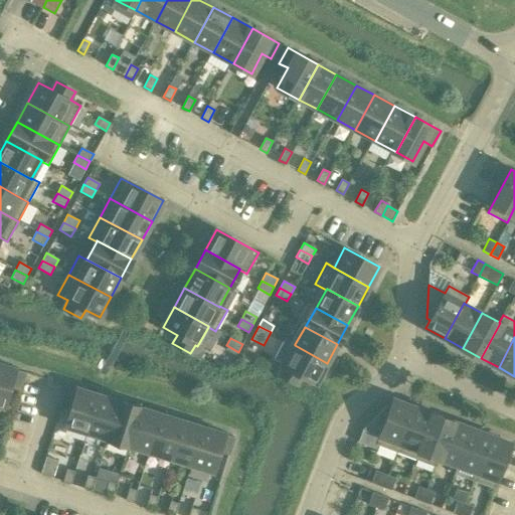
[(295,345),(295,344),(288,340),(276,360),(284,365),(279,373),(297,384),(302,376),(316,383),(327,363),(295,345)]
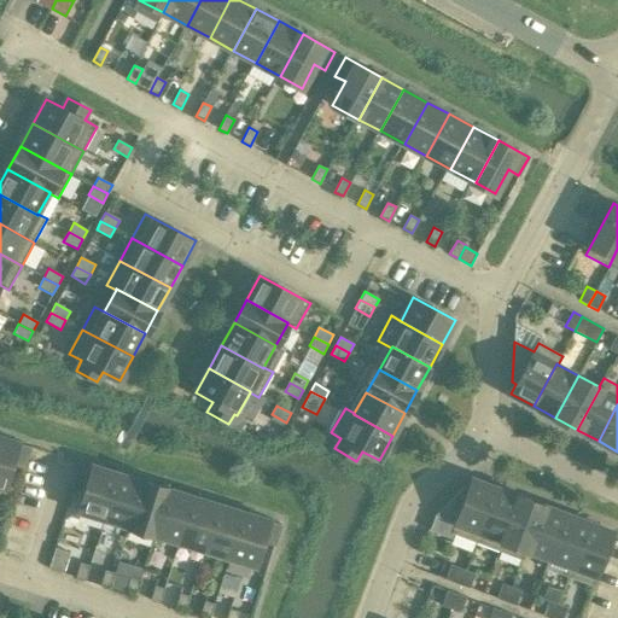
[(30,447),(0,437),(0,487),(5,489),(12,462),(24,466),(30,447)]
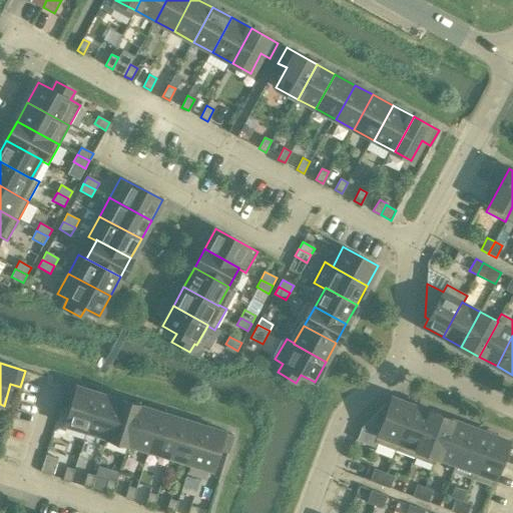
[(87,431),(98,393),(67,384),(62,400),(71,403),(65,424),(87,431)]
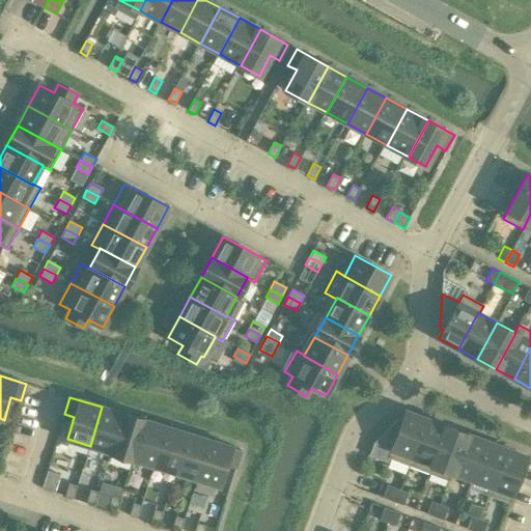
[(123,414),(102,407),(90,446),(111,452),(123,414)]
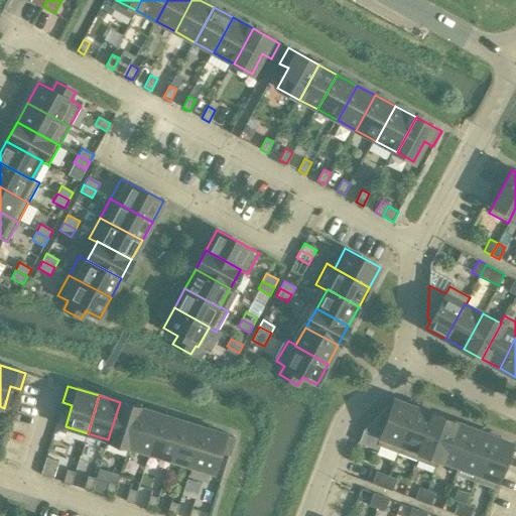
[(397,453),(414,408),(394,400),(391,408),(387,407),(363,430),(380,437),(377,445),(397,453)]
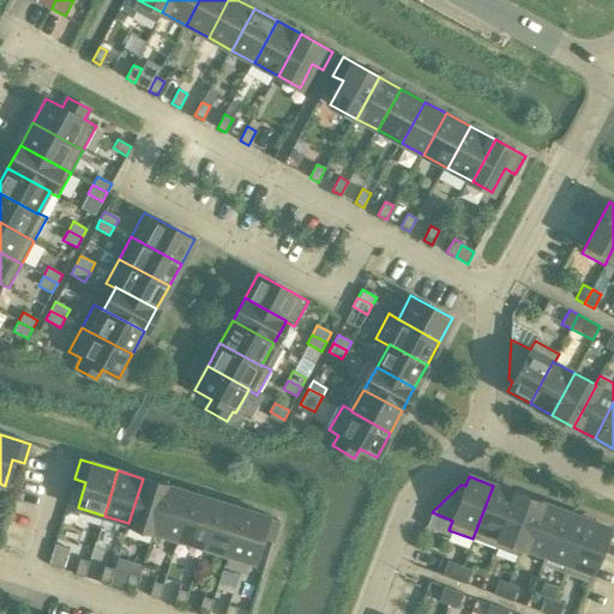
[(143,479),(128,523),(154,531),(168,486),(143,479)]
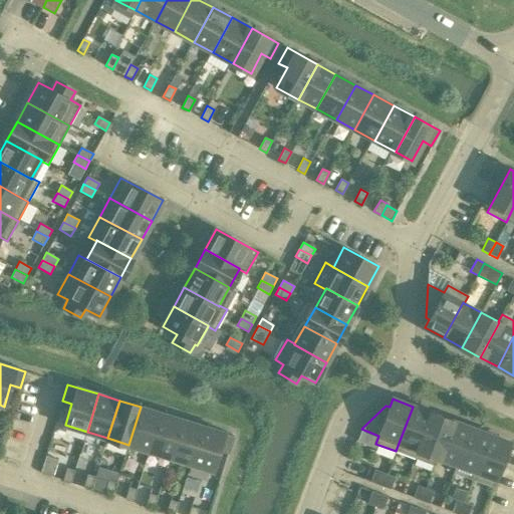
[(141,407),(129,445),(150,451),(162,414),(141,407)]
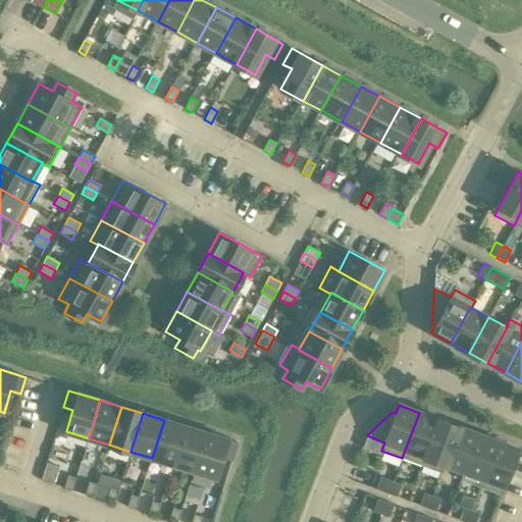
[(438,420),(419,413),(402,458),(421,466),(438,420)]
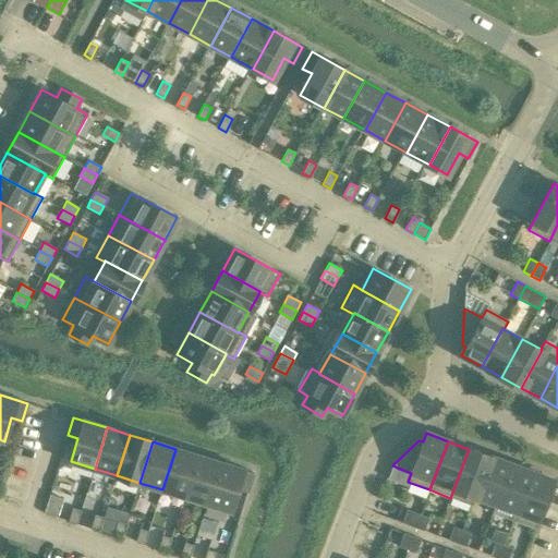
[(176,449),(162,489),(185,497),(197,456),(176,449)]
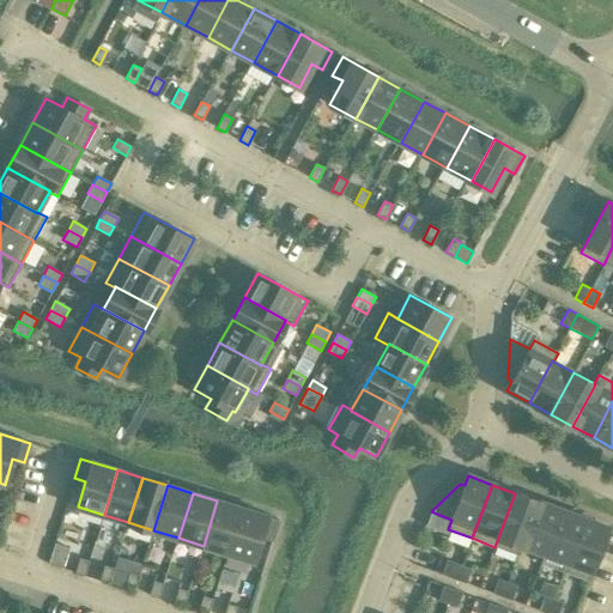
[(515,493),(495,547),(520,556),(523,546),(522,546),(538,502),(515,493)]
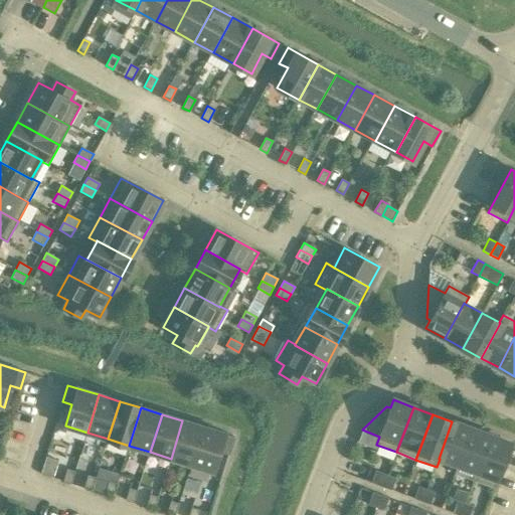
[(182,420),(171,459),(191,465),(203,426),(182,420)]
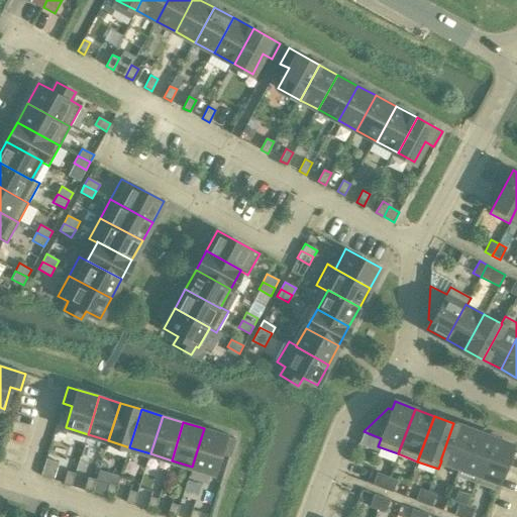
[(473,430),(453,423),(440,460),(441,460),(459,468),(473,430)]
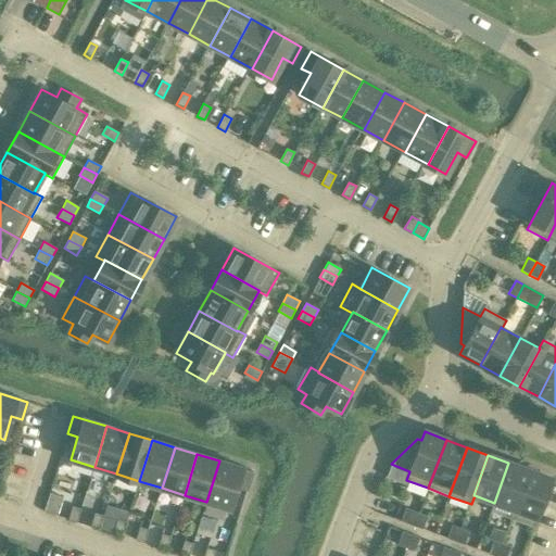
[(253,471),(219,460),(206,502),(230,509),(237,487),(248,489),(253,471)]
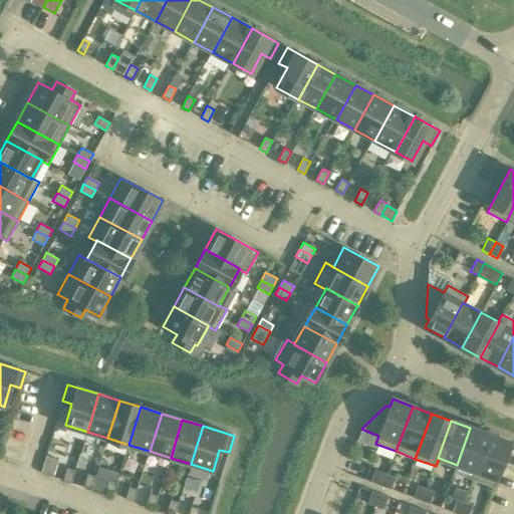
[(470,428),(457,465),(454,473),(473,480),(489,435),(470,428)]
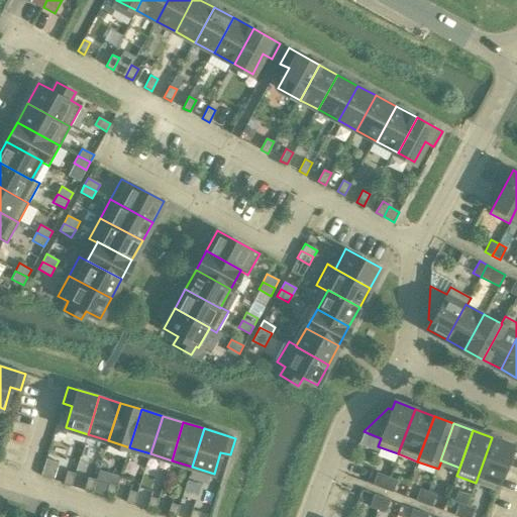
[(492,437),(476,483),(496,491),(513,444),(492,437)]
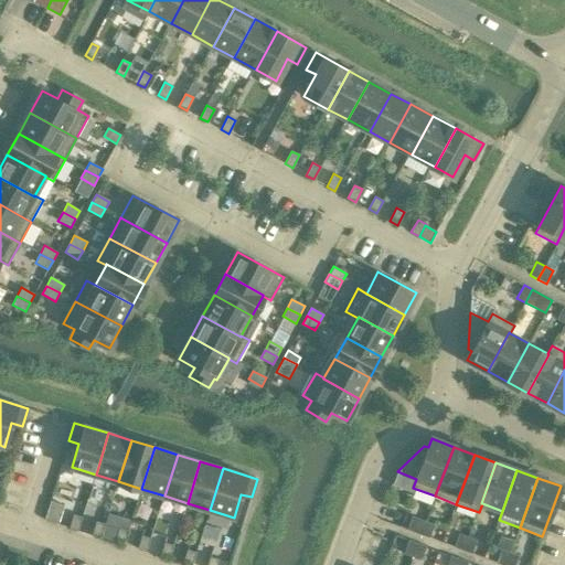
[(70,528),(78,531),(83,516),(74,514),(70,528)]
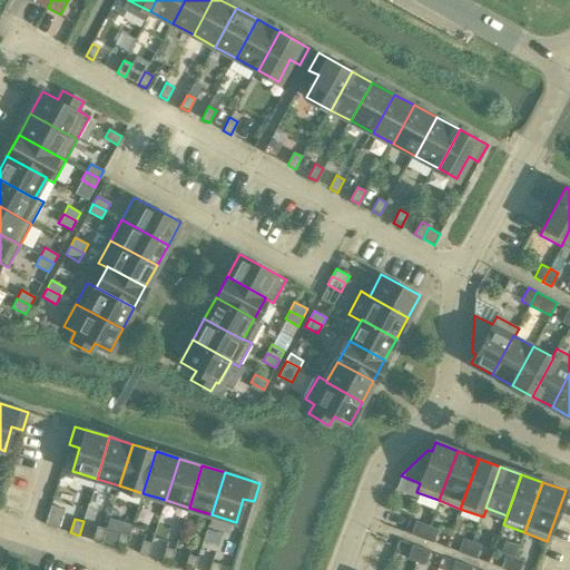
[(424,540),(430,526),(421,522),(415,537),(424,540)]
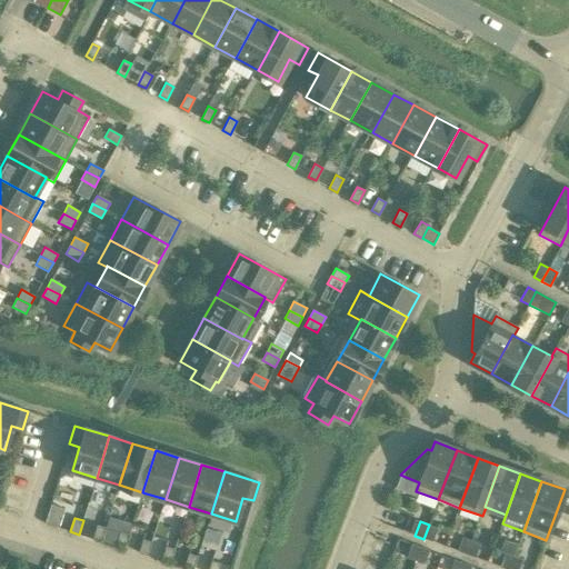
[(98,525),(93,539),(101,541),(106,528),(98,525)]
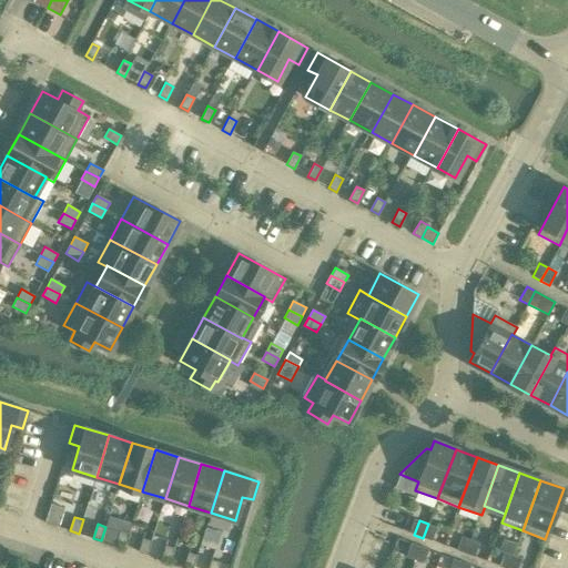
[(436,527),(428,524),(423,538),(432,540),(436,527)]
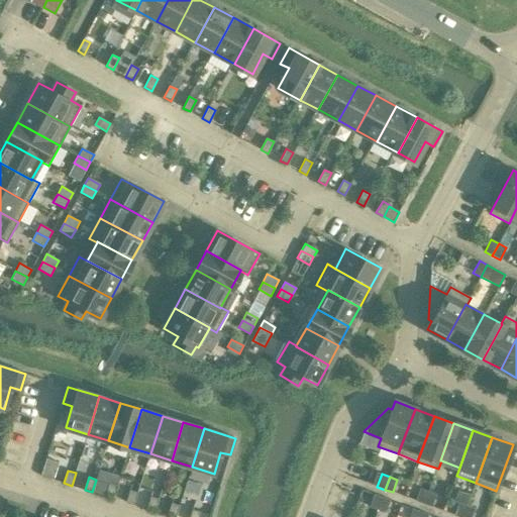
[(105,496),(113,499),(117,486),(109,484),(105,496)]
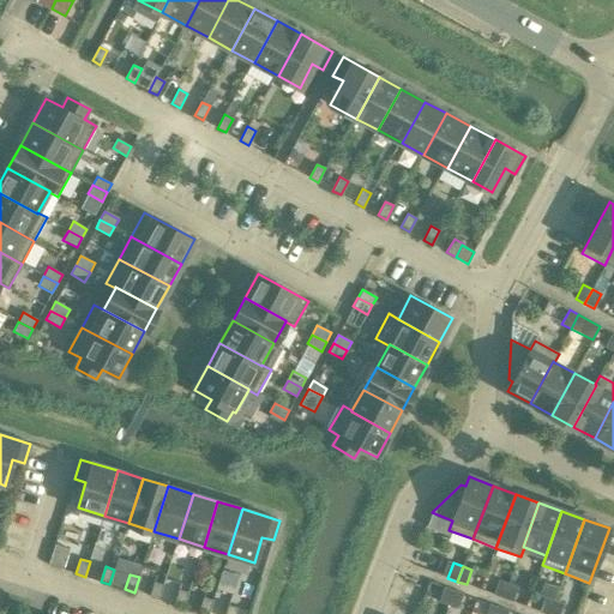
[(504,599),(509,584),(499,579),(493,595),(504,599)]
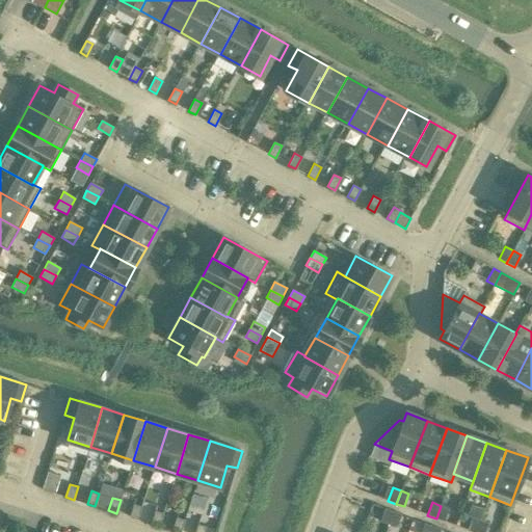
[(130,517),(138,520),(142,506),(134,504),(130,517)]
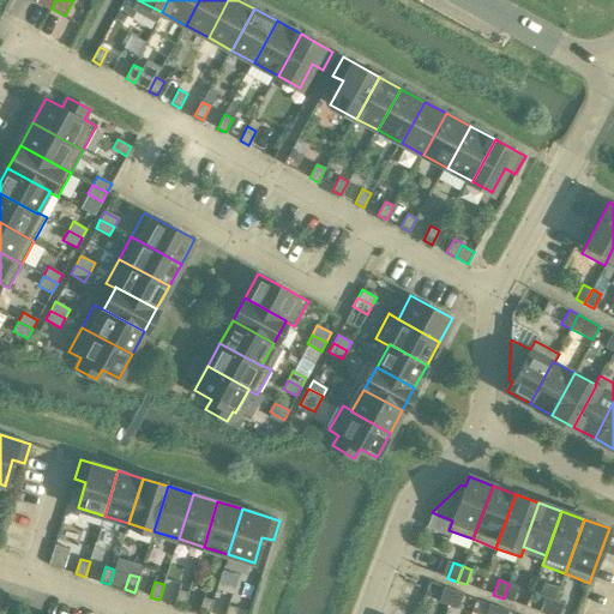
[(518,587),(509,584),(504,599),(512,602),(518,587)]
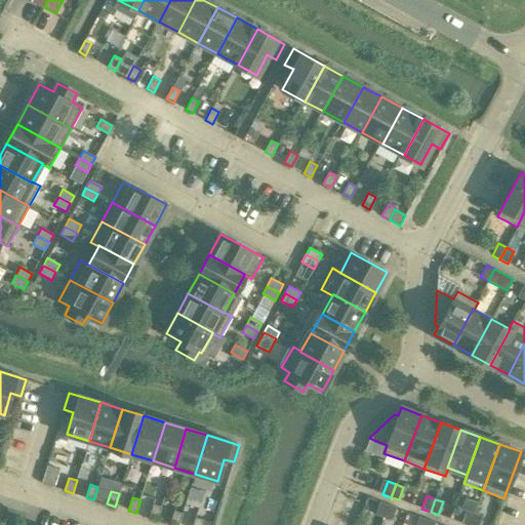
[(382,517),(388,505),(379,501),(374,515),(382,517)]
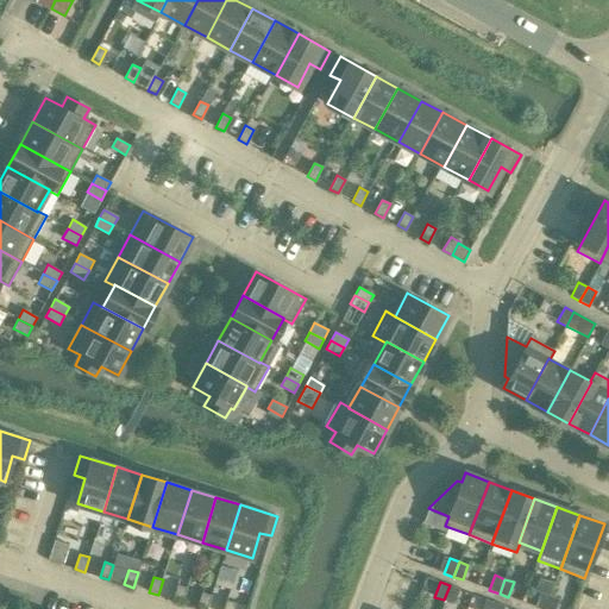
[(174,600),(182,602),(187,588),(179,584),(174,600)]
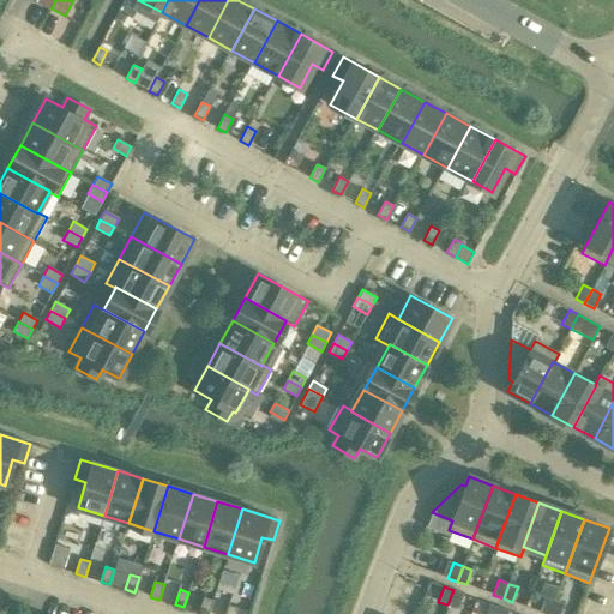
[(463,594),(453,590),(447,605),(457,609),(463,594)]
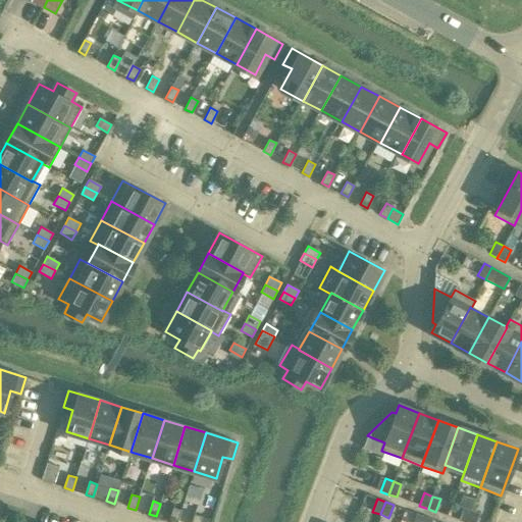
[(169,520),(174,521),(177,521),(181,510),(173,508),(169,520)]
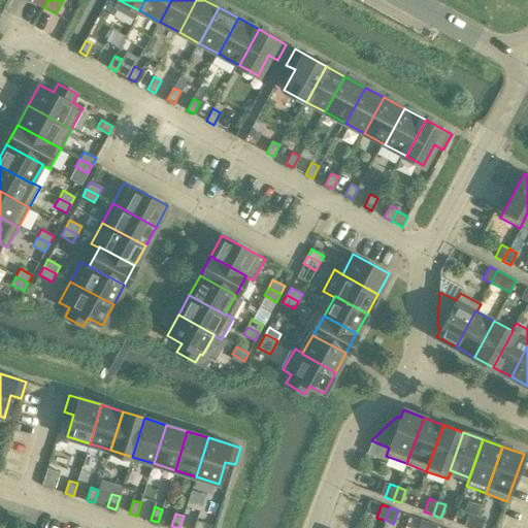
[(468,527),(472,527),(476,517),(468,514),(463,526),(468,527)]
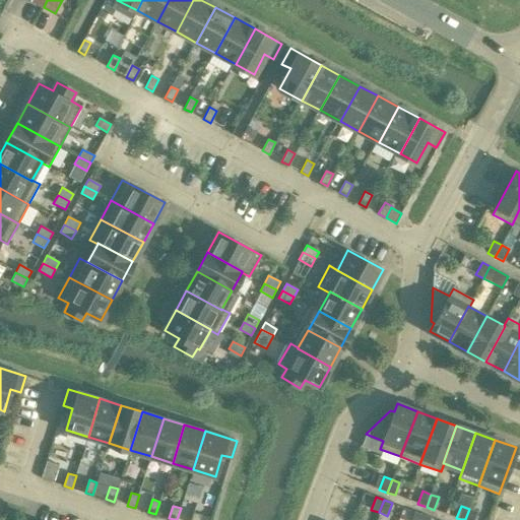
[(469,509),(465,519),(473,519),(477,512),(469,509)]
